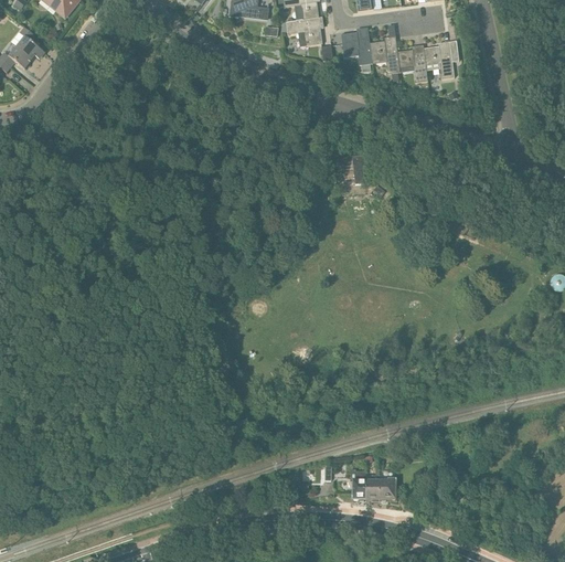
[(16,0),(13,3),(20,9),(27,0),(16,0)]
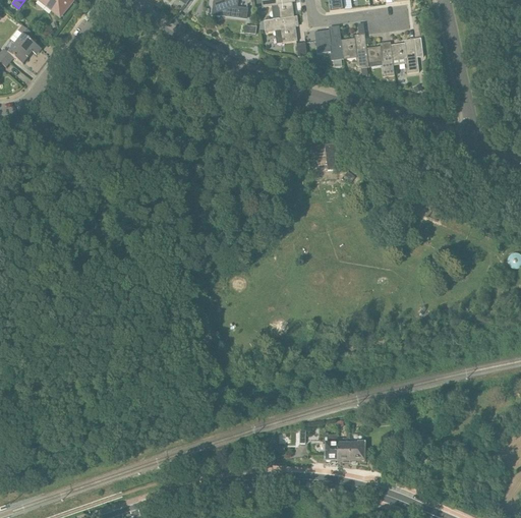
[(41,0),(52,9),(60,15),(72,0),(41,0)]
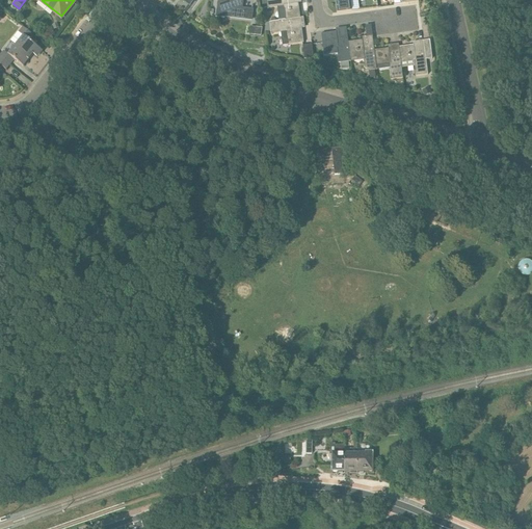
[(217,0),(216,15),(224,16),(224,10),(231,11),(230,15),(250,17),(253,7),(242,5),(243,0),(217,0)]
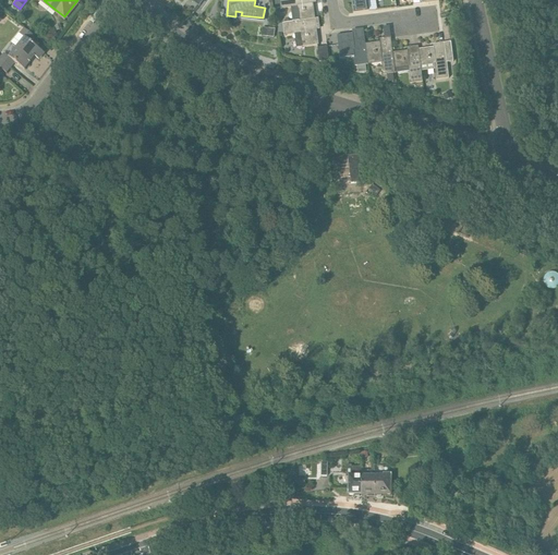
[(315,16),(315,15),(313,1),(312,1),(312,0),(273,0),(274,5),(280,4),(280,7),(291,4),(292,19),(299,17),(299,19),(315,16)]
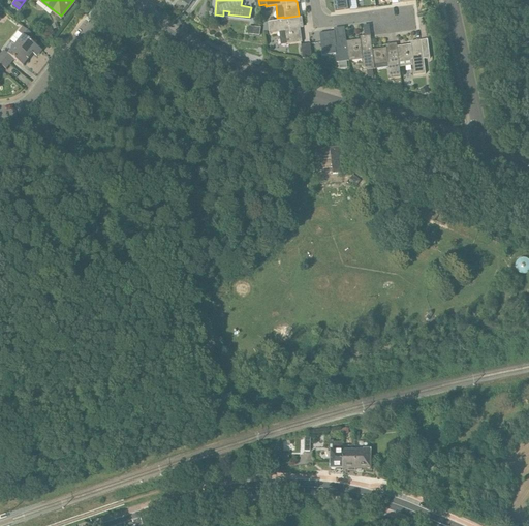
[(333,0),(335,9),(350,7),(349,0),(333,0)]
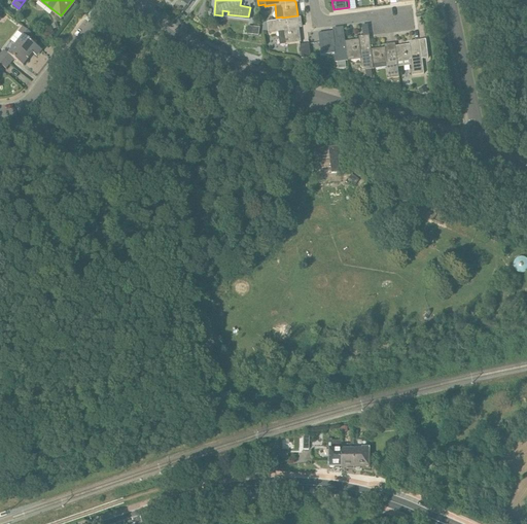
[(278,30),(279,42),(301,40),(299,26),(297,26),(296,23),(302,23),(301,14),(297,14),(297,15),(282,18),(282,16),(276,18),(267,19),(268,31),(278,30)]
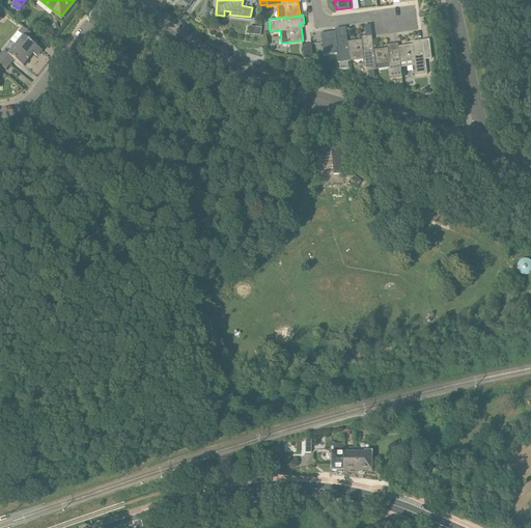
[(16,43),(31,54),(38,45),(29,37),(33,32),(25,26),(23,24),(18,29),(23,33),(16,43)]
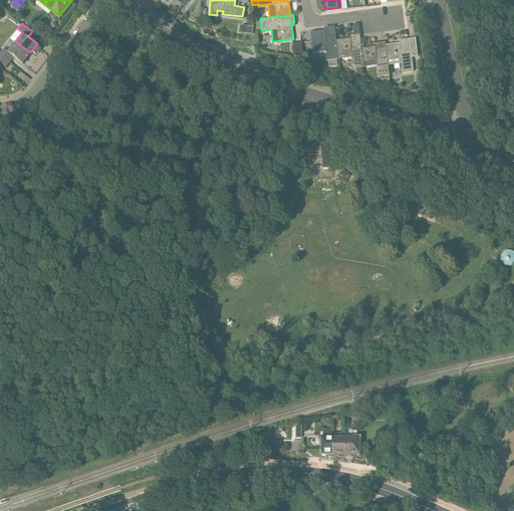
[(336,38),(334,24),(327,25),(327,29),(324,28),(310,30),(313,51),(326,49),(327,58),(329,58),(336,57),(338,57),(338,53),(337,53),(336,38)]
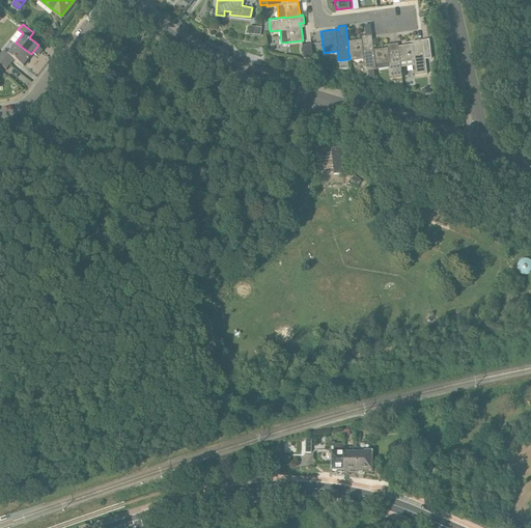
[(373,48),(371,33),(364,34),(364,38),(362,39),(362,37),(347,39),(348,55),(350,55),(350,59),(363,57),(364,68),(368,67),(373,67),(376,67),(375,63),(373,48)]
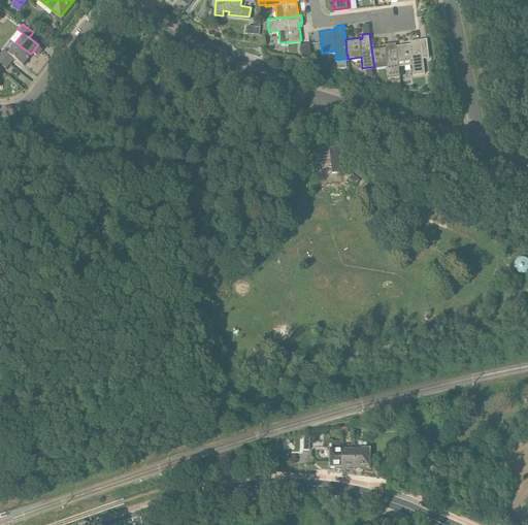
[(411,63),(413,73),(425,72),(423,57),(429,57),(427,37),(413,39),(413,43),(410,43),(410,42),(396,44),(398,65),(411,63)]
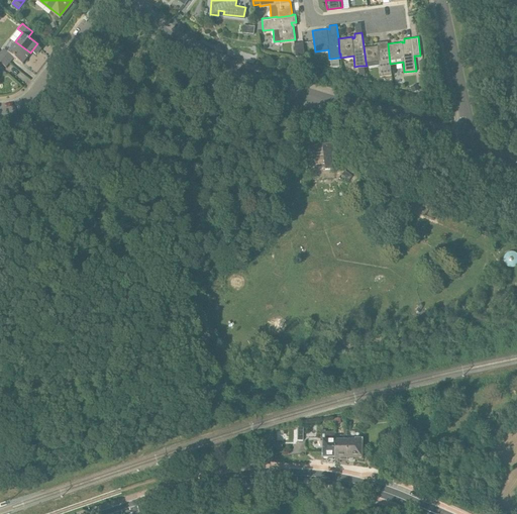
[(294,41),(296,55),(305,54),(303,40),(294,41)]
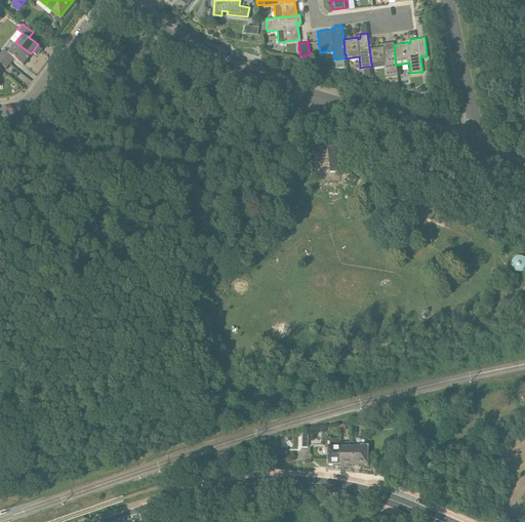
[(371,63),(384,62),(386,76),(397,74),(396,65),(394,44),(394,41),(386,42),(387,46),(384,46),(384,45),(369,47),(371,63)]
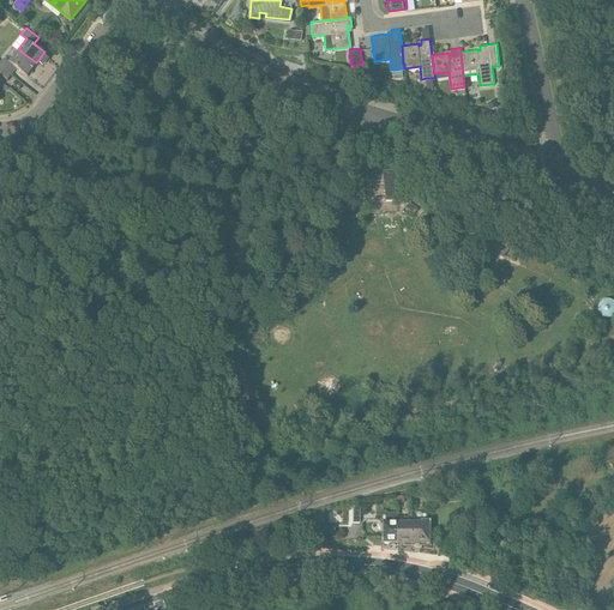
[(0,59),(0,61),(12,71),(16,66),(26,74),(36,62),(18,49),(10,59),(4,55),(0,59)]
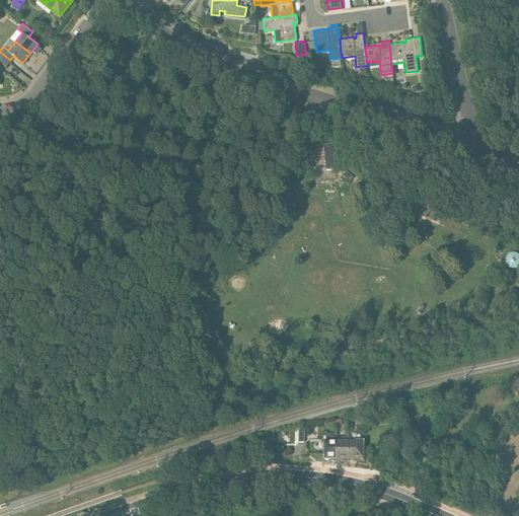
[(0,60),(6,65),(10,60),(0,52),(0,60)]
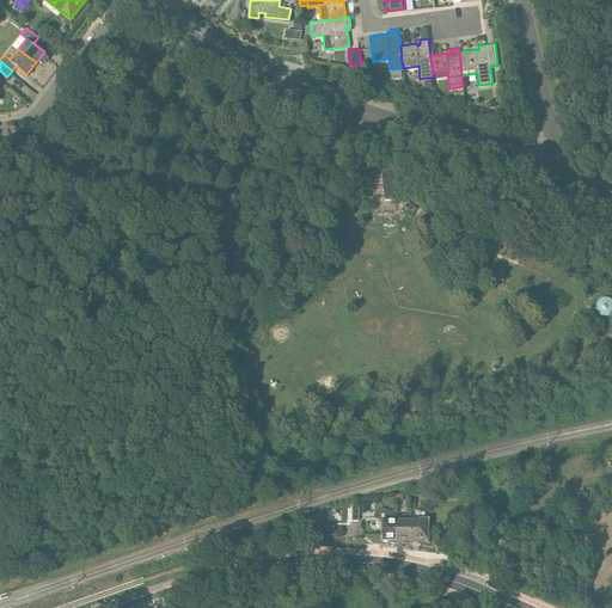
[(494,94),(484,98),(488,106),(497,104),(494,94)]
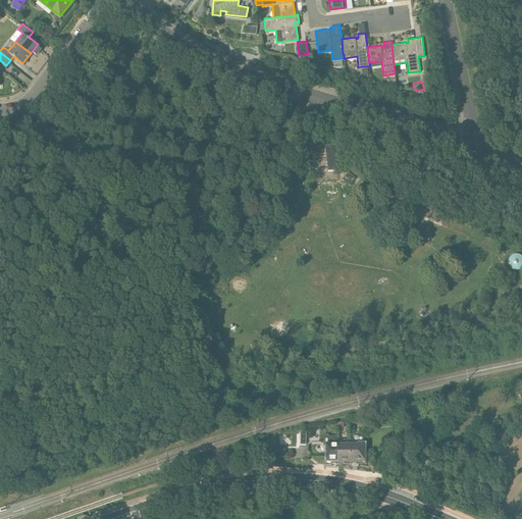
[(326,153),(341,151),(340,142),(325,143),(326,153)]
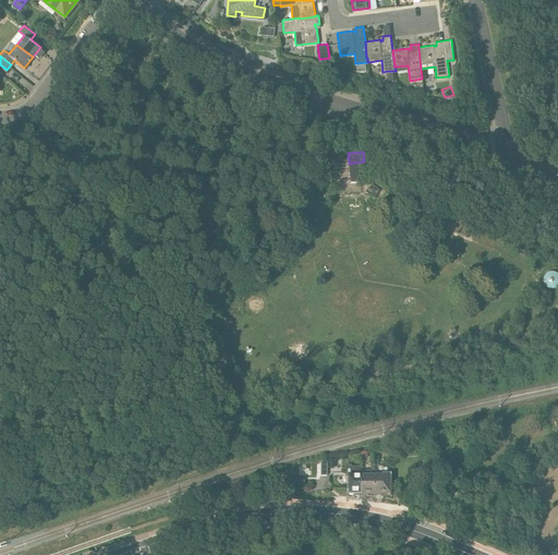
[(374,196),(380,188),(372,181),(365,190),(374,196)]
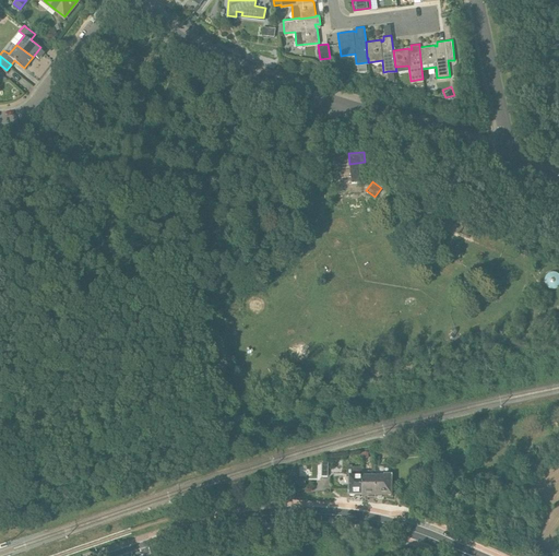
[(518,249),(525,255),(530,248),(521,244),(518,249)]
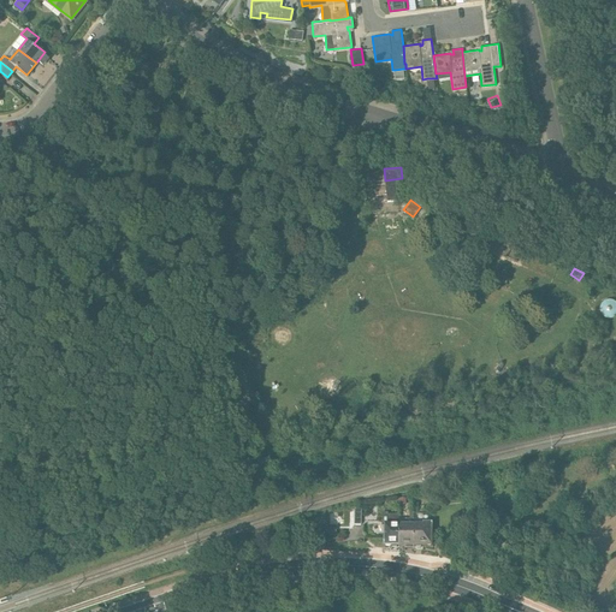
[(397,544),(400,544),(400,521),(400,511),(389,511),(389,509),(381,509),(381,523),(385,523),(385,544),(391,544),(392,545),(397,545),(397,544)]
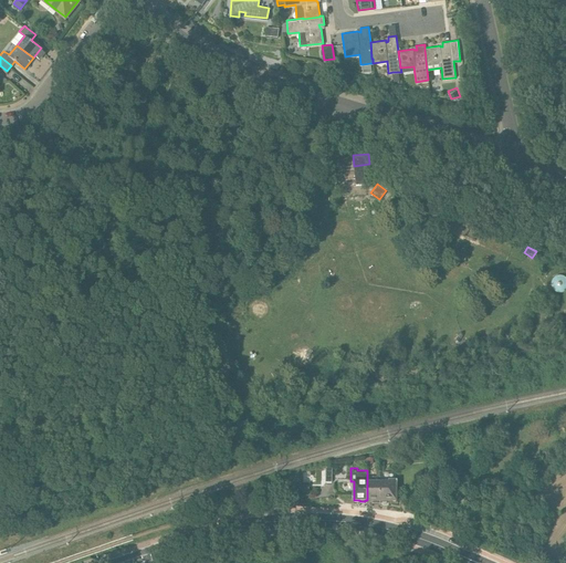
[(380,479),(380,500),(381,500),(383,501),(387,501),(388,500),(397,500),(397,478),(389,478),(389,479),(380,479)]
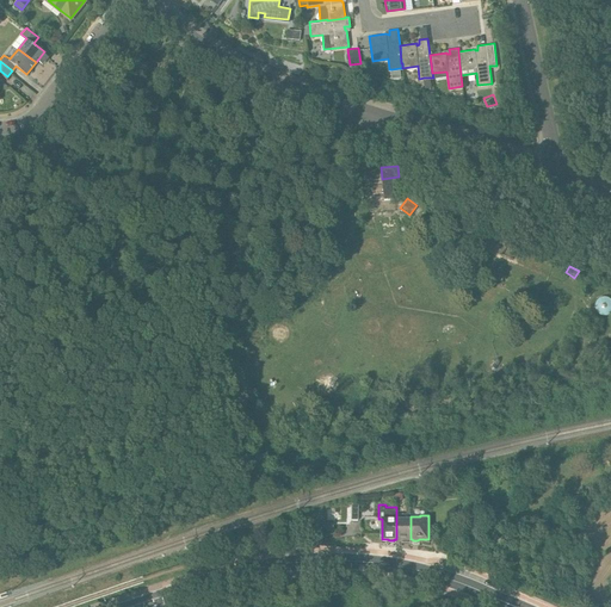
[(409,539),(411,539),(411,516),(396,516),(396,539),(402,539),(403,540),(408,540),(409,539)]
